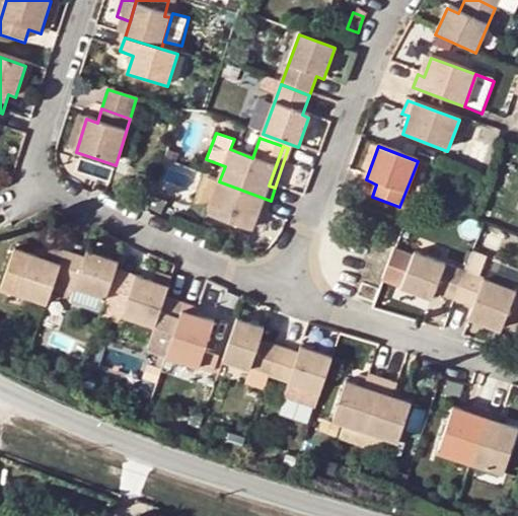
[(271,201),(219,181),(207,214),(252,232),(259,214),(264,216),(271,201)]
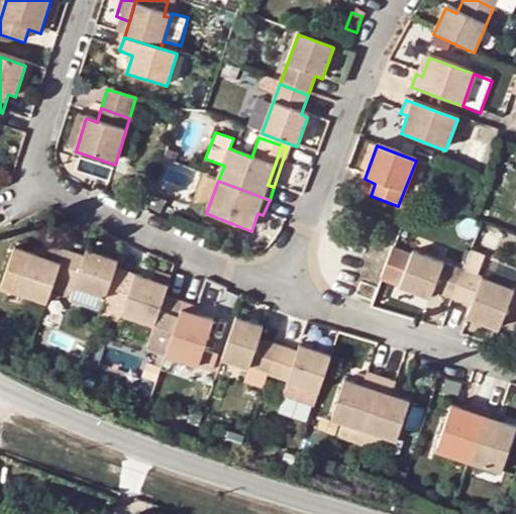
[(412,254),(393,246),(380,281),(431,300),(433,293),(452,300),(463,270),(413,251),(412,254)]
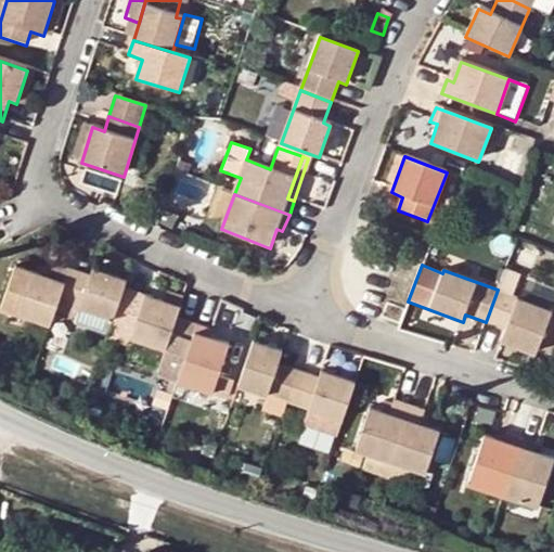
[(60,302),(69,271),(54,266),(49,280),(17,269),(3,311),(51,328),(60,302)]
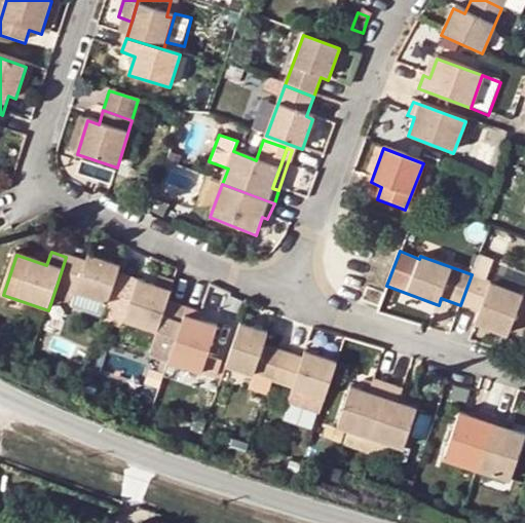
[(109,302),(120,267),(87,257),(85,263),(66,257),(57,286),(76,292),(109,302)]
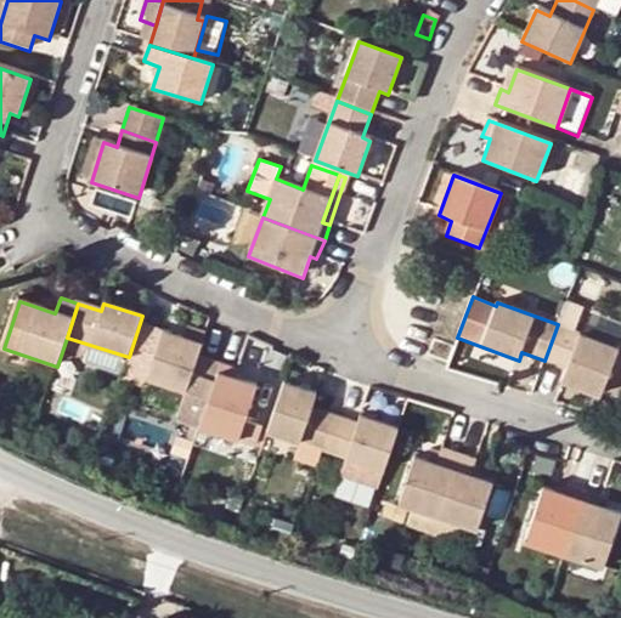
[(620,349),(558,324),(545,361),(566,369),(562,383),(602,397),(620,349)]
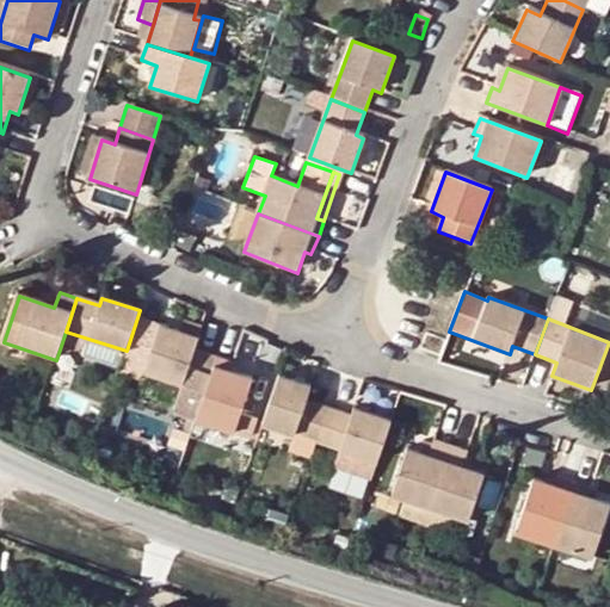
[(188,322),(183,333),(198,340),(202,327),(188,322)]
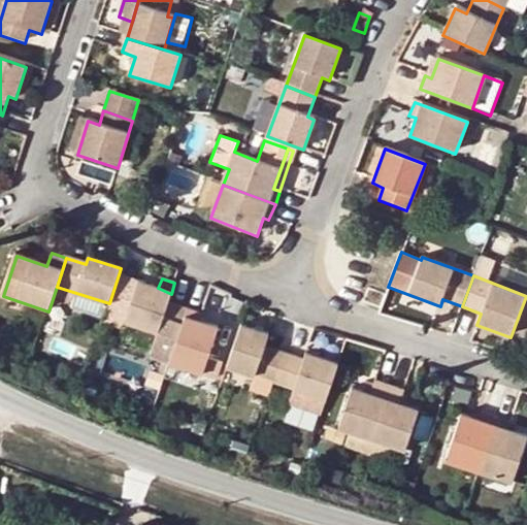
[(171,294),(158,288),(139,282),(125,323),(177,340),(187,310),(168,304),(171,294)]
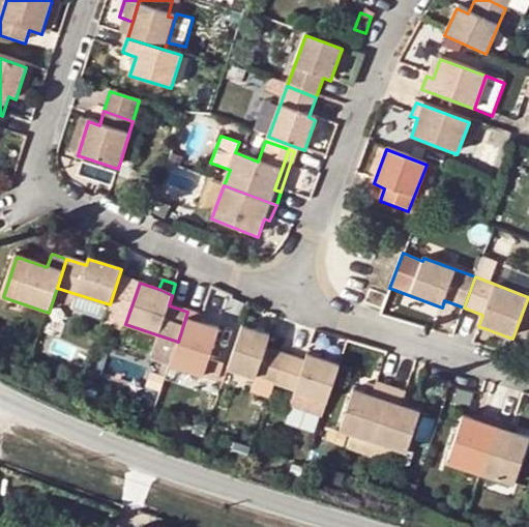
[(110,304),(77,294),(71,310),(105,321),(110,304)]
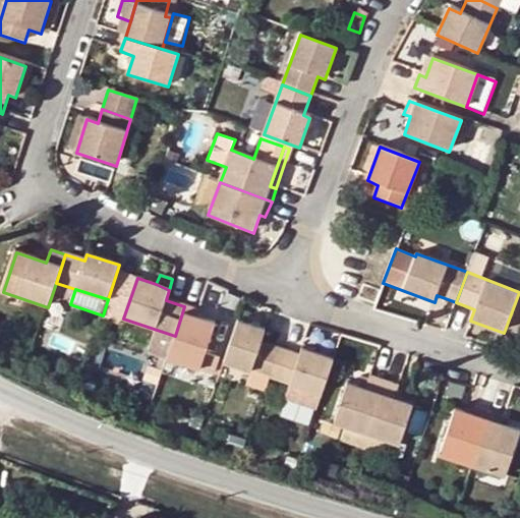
[(175,336),(167,360),(199,370),(215,325),(196,319),(198,311),(184,306),(175,336)]
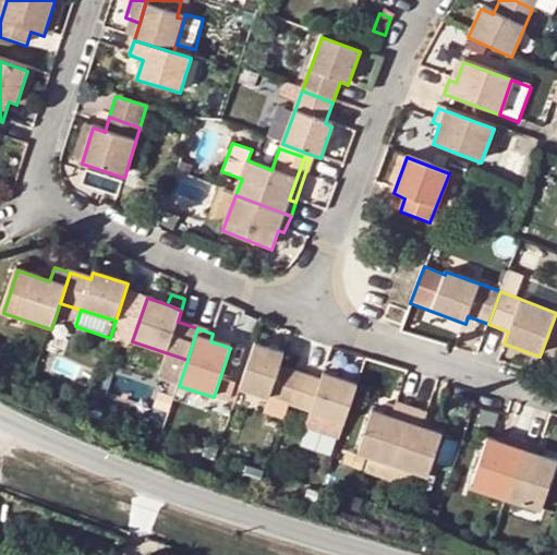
[(254,345),(240,389),(290,406),(300,375),(279,369),(283,354),(254,345)]
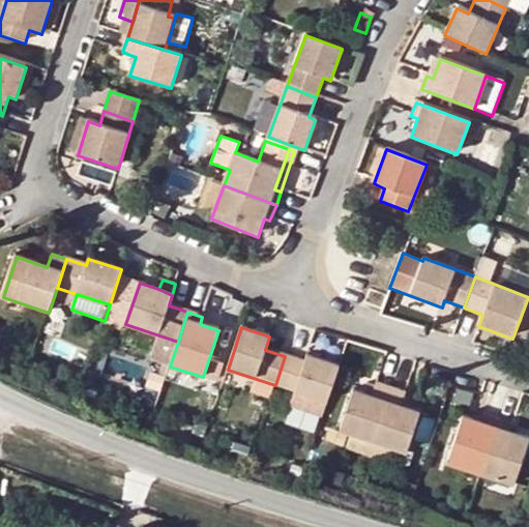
[(285,356),(275,385),(327,403),(340,367),(306,355),(303,363),(285,356)]
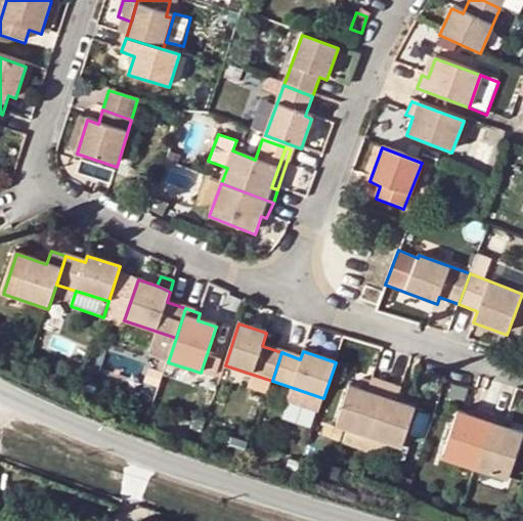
[(363,452),(386,385),(372,380),(367,392),(349,386),(336,426),(348,430),(343,445),(363,452)]
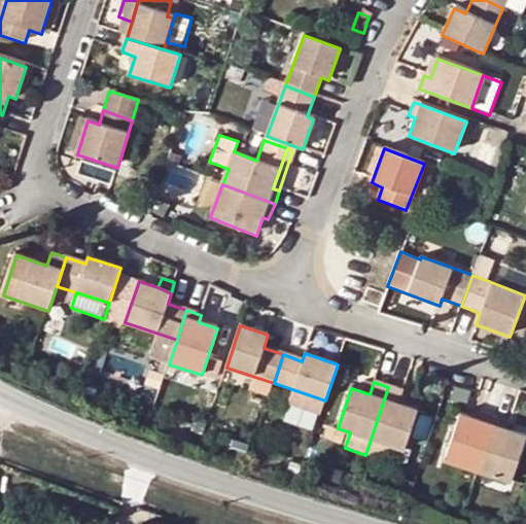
[(388,387),(365,455),(387,461),(392,446),(404,450),(418,410),(398,404),(402,391),(388,387)]
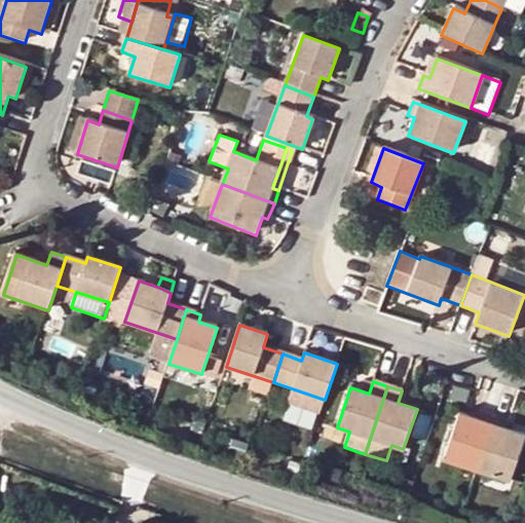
[(476,470),(493,418),(479,413),(477,418),(458,413),(443,459),(476,470)]
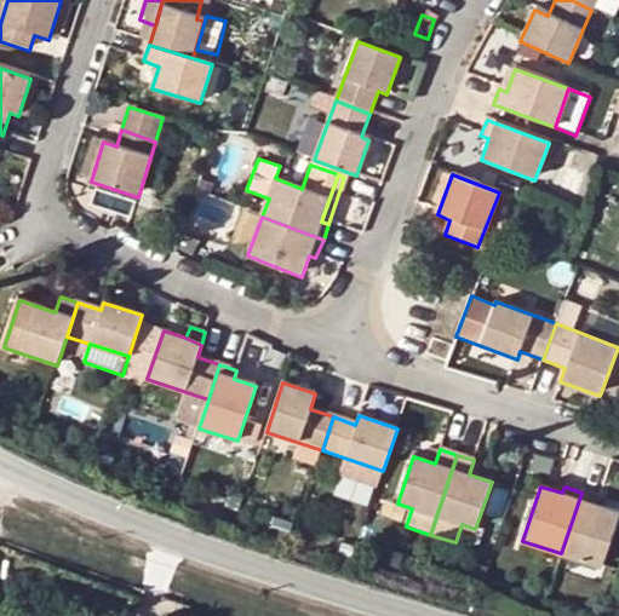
[(597,505),(600,498),(582,493),(561,553),(601,566),(618,517),(618,513),(597,505)]
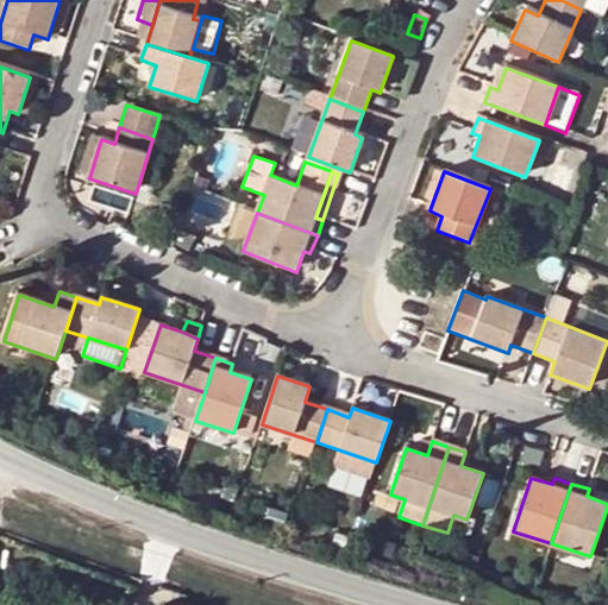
[(467,520),(453,515),(447,533),(469,540),(474,523),(467,520)]
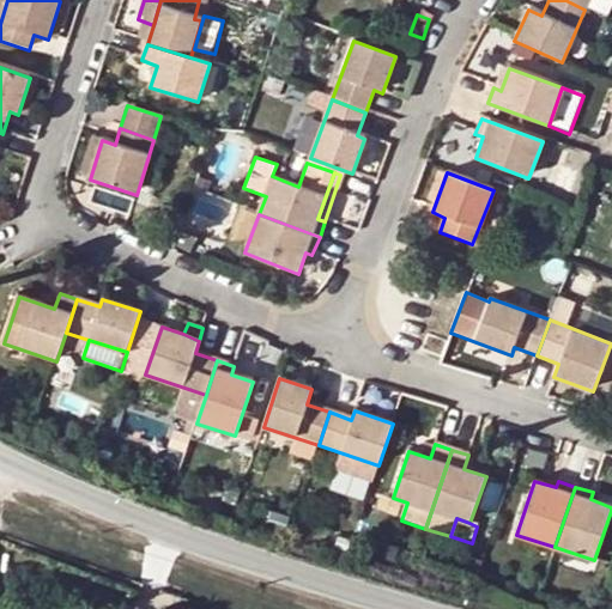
[(467,559),(464,573),(478,577),(482,564),(467,559)]
